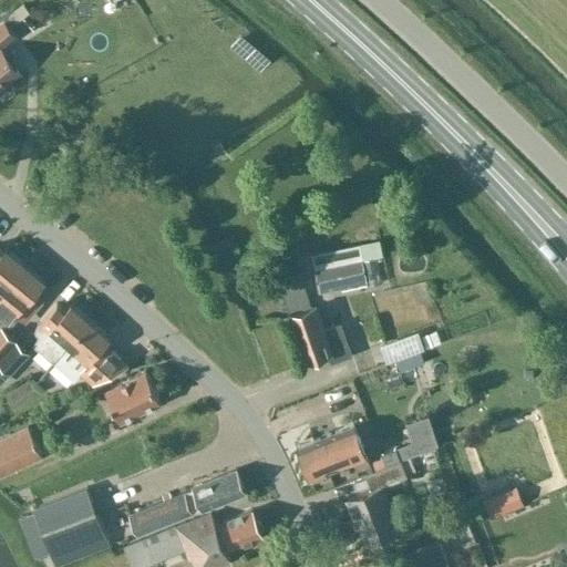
[(17,35),(10,28),(30,12),(23,3),(10,13),(11,16),(4,20),(6,21),(0,26),(0,89),(22,73),(1,47),(17,35)]
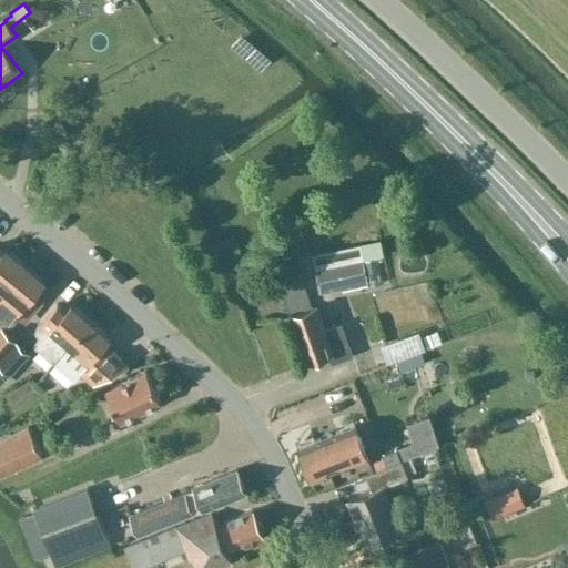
[(359,244),(311,255),(320,293),(367,283),(367,281),(359,244)]
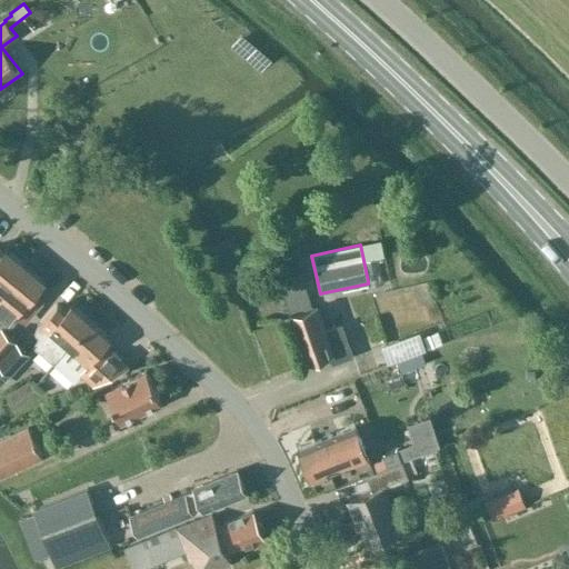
[(0,298),(26,266),(6,249),(3,251),(0,248),(0,298)]
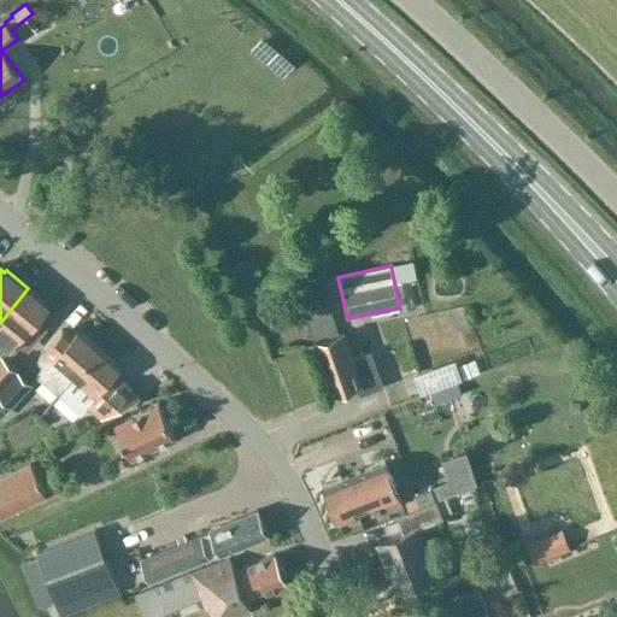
[(28,351),(31,346),(47,327),(40,319),(50,306),(28,288),(0,323),(0,340),(13,352),(19,345),(28,351)]
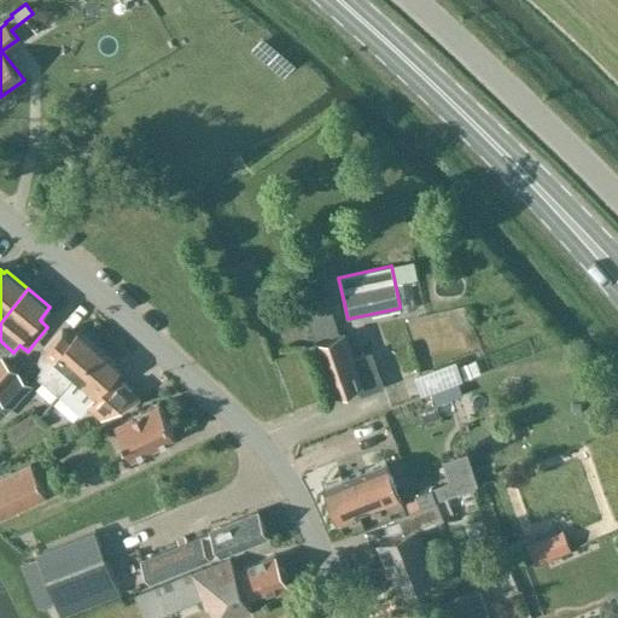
[(345,333),(340,334),(327,298),(301,302),(316,343),(315,343),(334,397),(359,388),(362,396),(385,386),(371,351),(355,357),(345,333)]
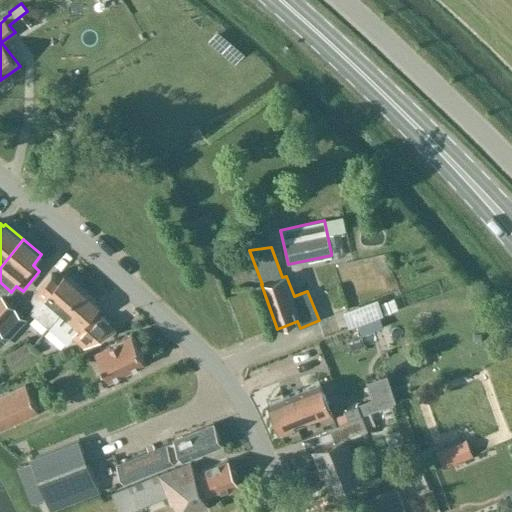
[(49,327),(82,289),(64,274),(55,285),(48,279),(34,294),(32,300),(36,304),(30,311),(49,327)]
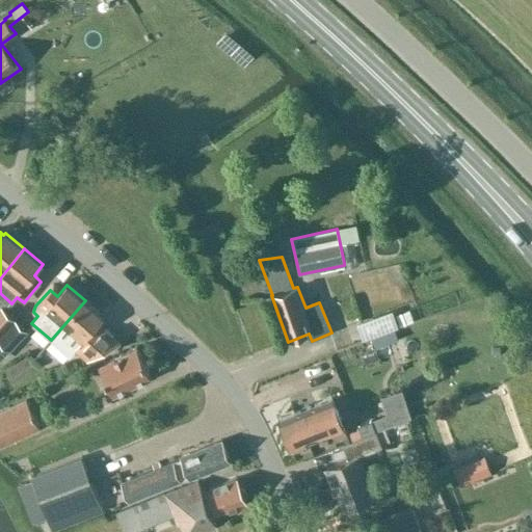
[(76,350),(87,360),(120,342),(98,323),(104,317),(85,300),(51,340),(70,356),(76,350)]
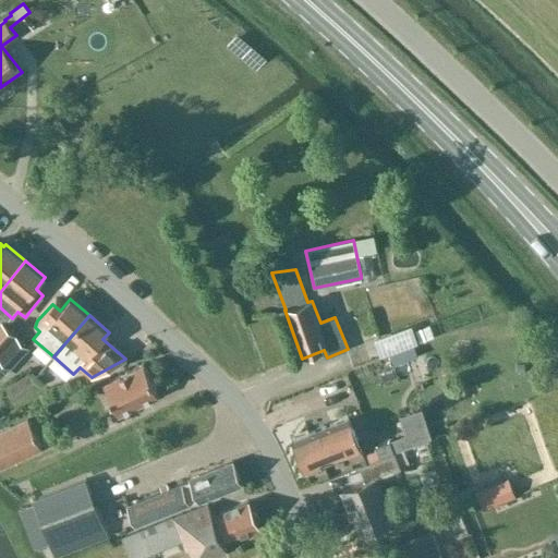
[(1,320),(0,322),(0,354),(17,336),(1,320)]
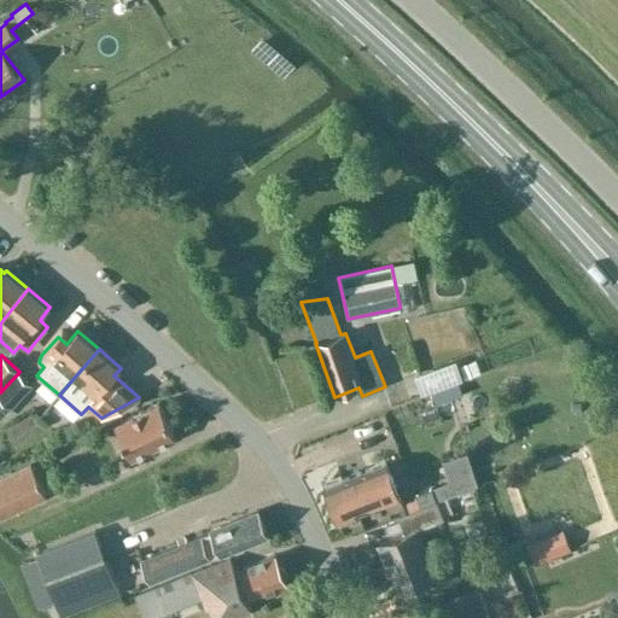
[(474,359),(459,365),(464,379),(479,373),(474,359)]
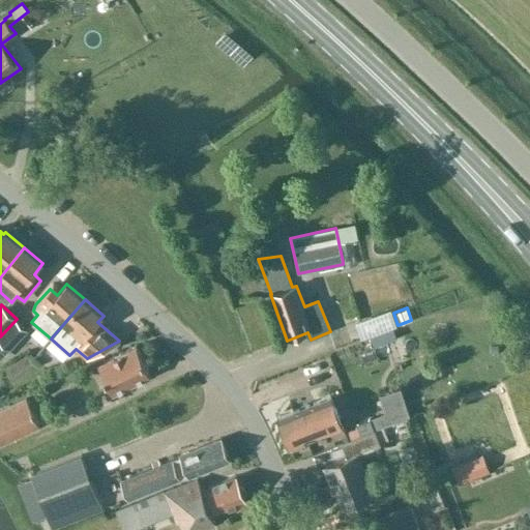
[(16,320),(0,337),(0,339),(13,351),(30,332),(16,320)]
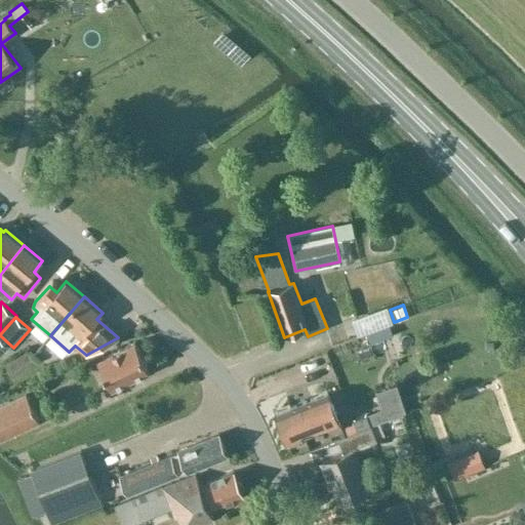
[(381,339),(378,329),(366,333),(370,344),(381,339)]
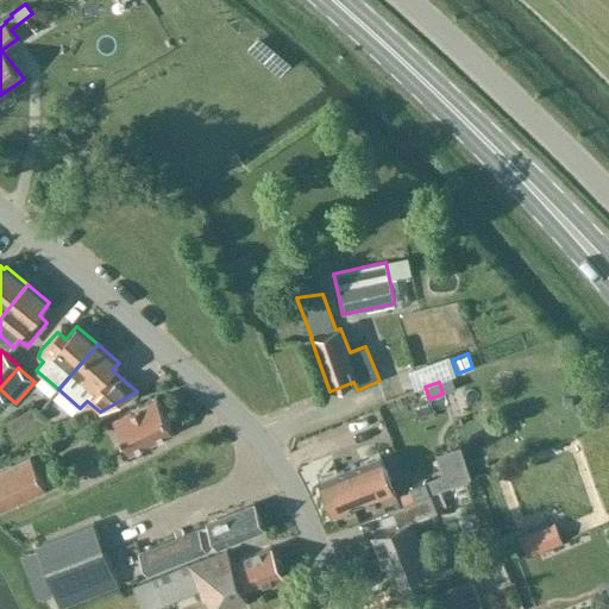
[(113,419),(130,452),(173,432),(157,399),(113,419)]
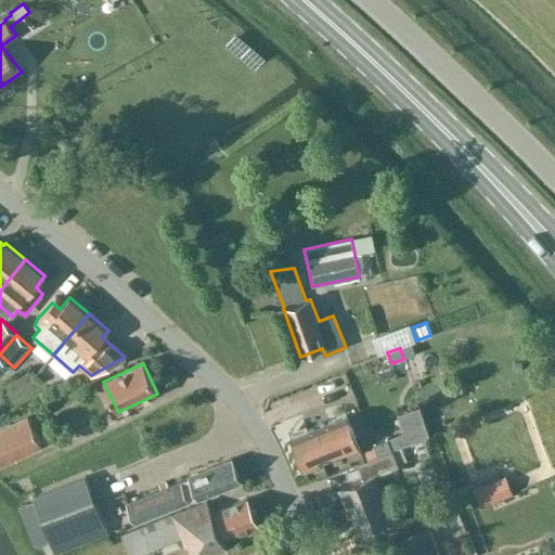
[(403,433),(388,439),(392,450),(402,447),(408,444),(418,440),(429,437),(420,407),(398,414),(403,433)]
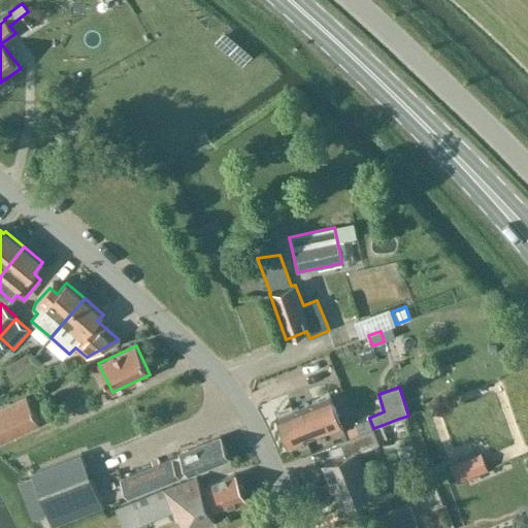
[(291,446),(343,425),(331,395),(278,416),(291,446)]
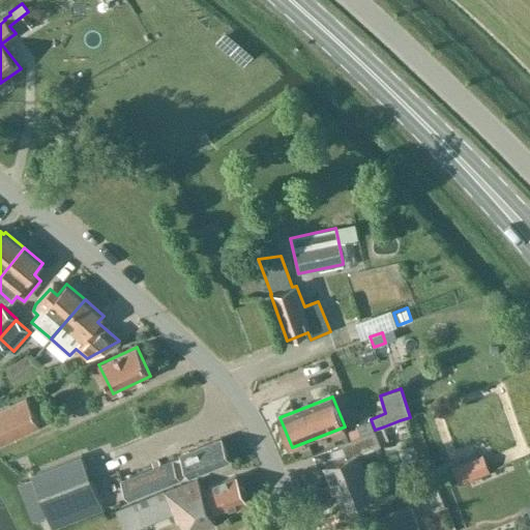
[(0,446),(40,428),(26,399),(0,410),(0,446)]
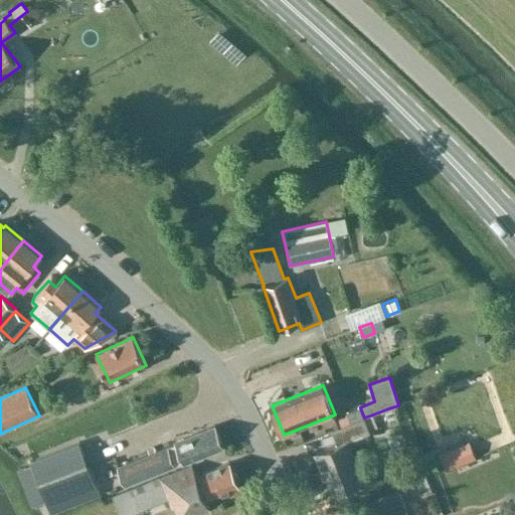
[(360,407),(346,412),(351,423),(353,422),(364,417),(360,407)]
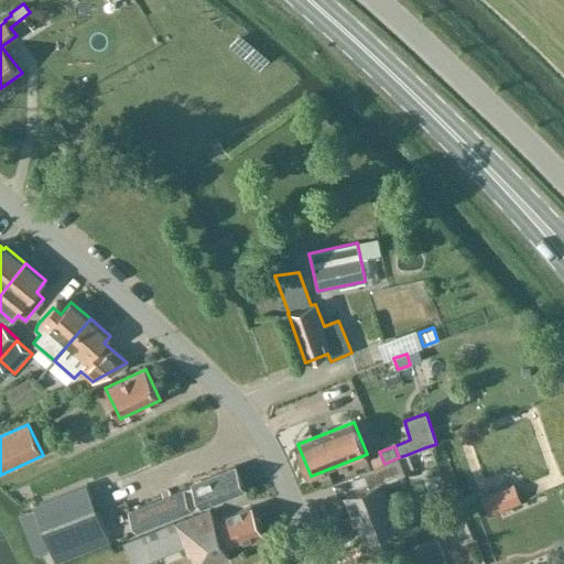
[(404,474),(404,472),(413,468),(409,454),(399,457),(387,463),(384,464),(371,469),(367,470),(373,486),(344,497),(355,524),(357,524),(365,541),(401,527),(382,483),(404,474)]
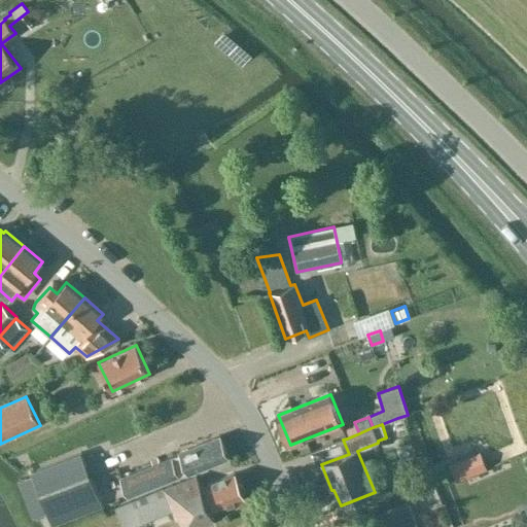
[(187,472),(187,475),(229,458),(219,437),(178,454),(179,455),(121,478),(129,496),(187,472)]
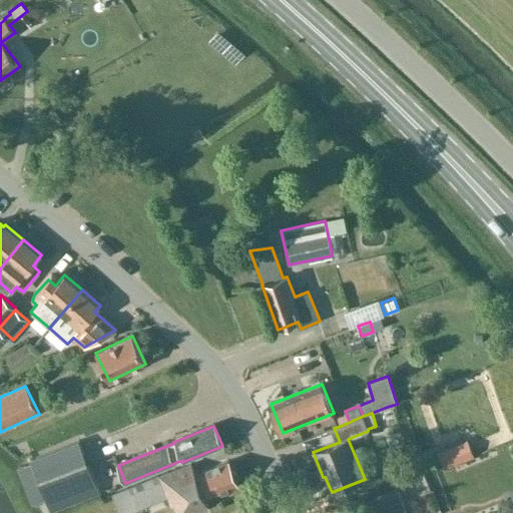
[(50,512),(52,512),(100,494),(79,441),(30,461),(50,512)]
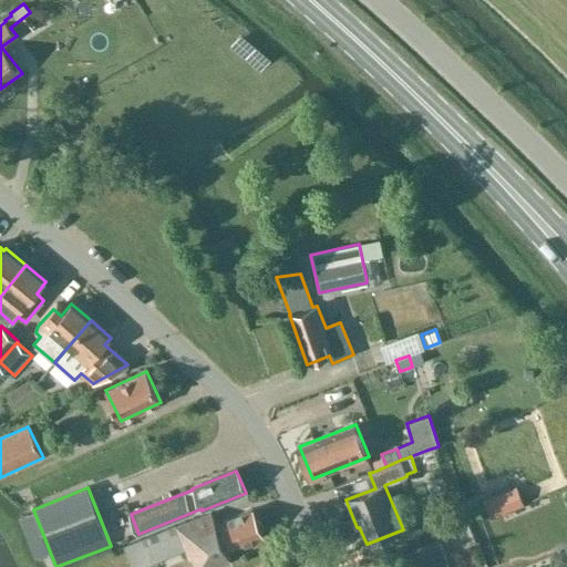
[(220,566),(233,563),(227,549),(263,536),(251,511),(216,524),(212,512),(122,547),(130,566),(142,566),(185,550),(189,560),(192,559),(195,566),(220,566)]
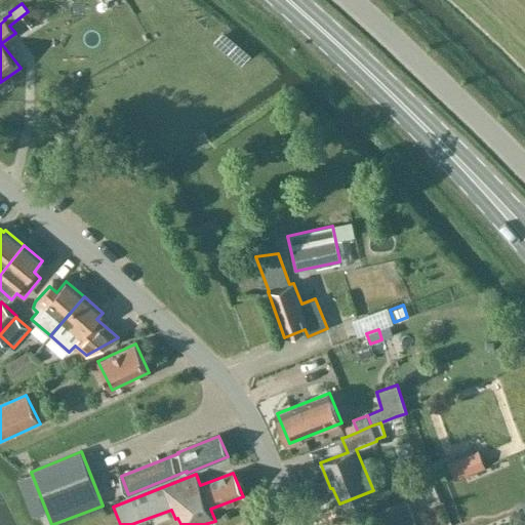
[(416,524),(410,509),(408,505),(390,512),(389,511),(380,514),(385,524),(416,524)]
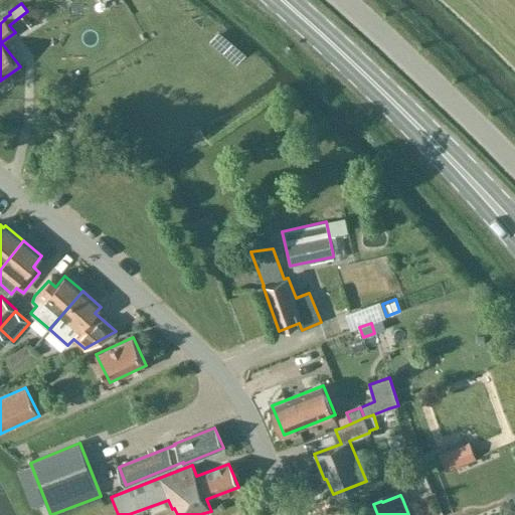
[(514,505),(513,499),(502,503),(505,514),(514,510),(514,505)]
